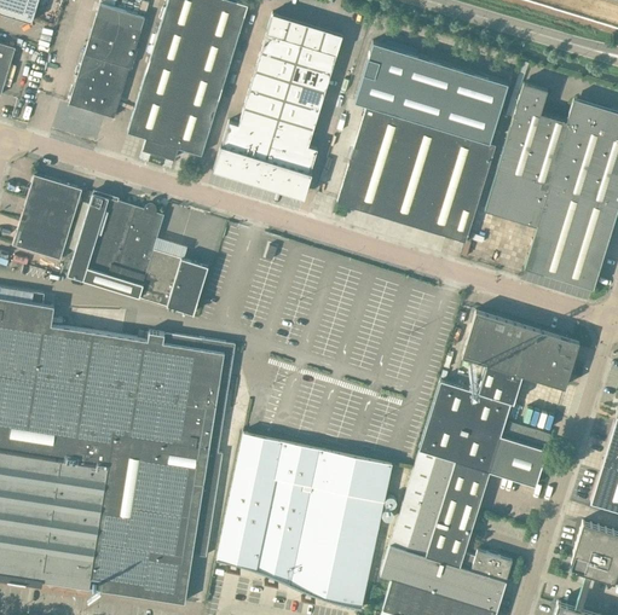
[(0,0),(0,13),(33,24),(39,0),(0,0)]
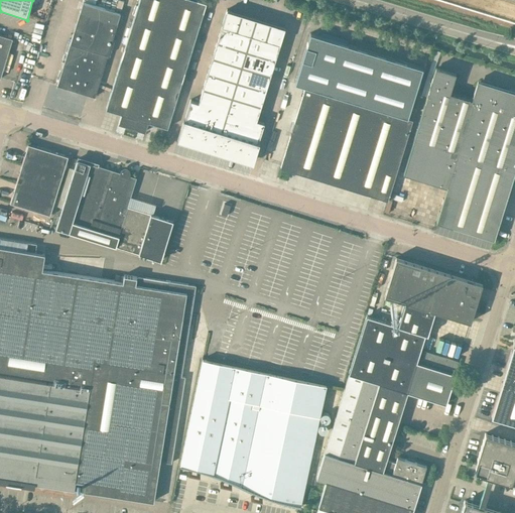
[(207,5),(189,0),(141,0),(107,112),(122,116),(119,126),(146,134),(149,125),(168,130),(207,5)]
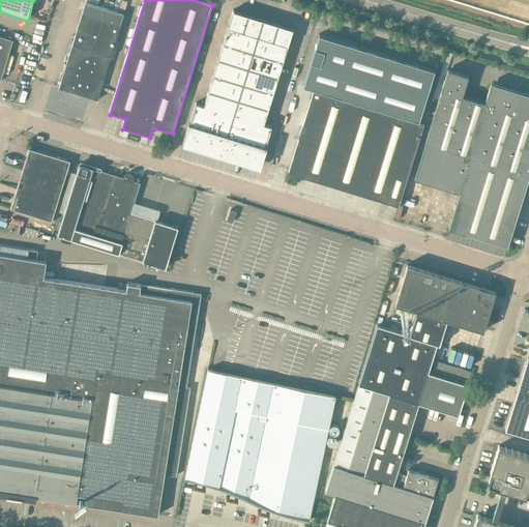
[(84,15),(83,15),(60,90),(98,103),(121,27),(122,27),(125,15),(128,4),(123,2),(119,15),(87,5),(84,15)]
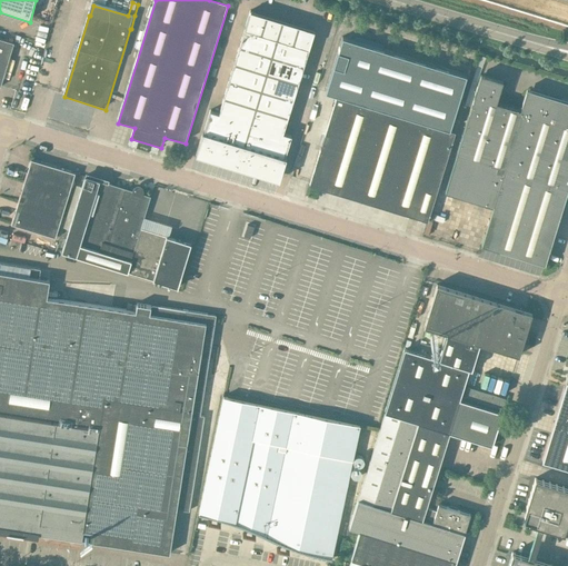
[(211,113),(198,156),(279,181),(292,138),(284,136),(316,33),(251,13),(220,116),(211,113)]
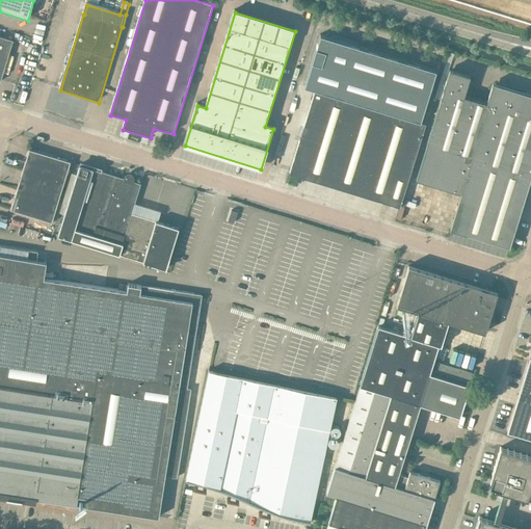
[(400,209),(426,126),(421,124),(437,73),(321,36),(306,88),(316,91),(290,175),(400,209)]
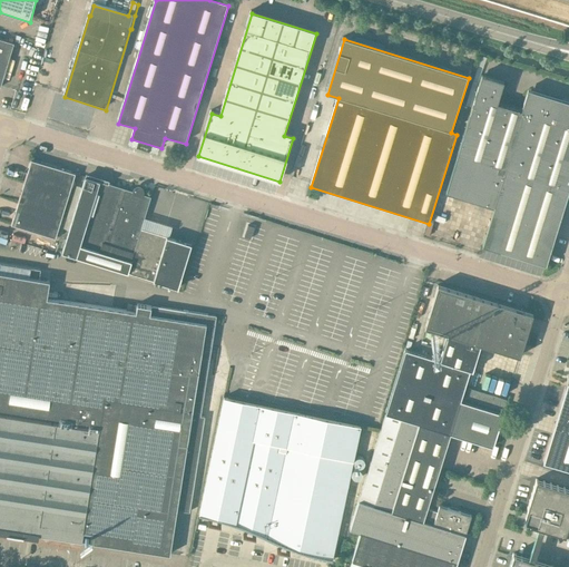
[(15,46),(0,40),(0,89),(1,89),(15,46)]
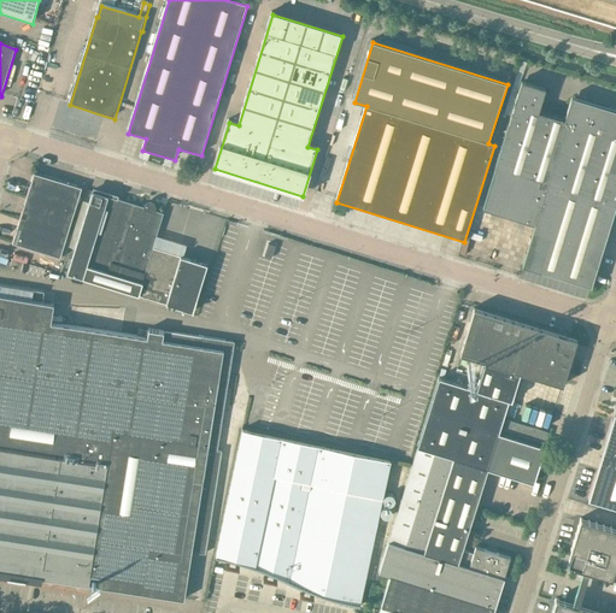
[(546,93),(522,86),(484,210),(535,227),(523,267),(592,288),(615,210),(615,115),(574,101),(568,122),(539,113),(546,93)]
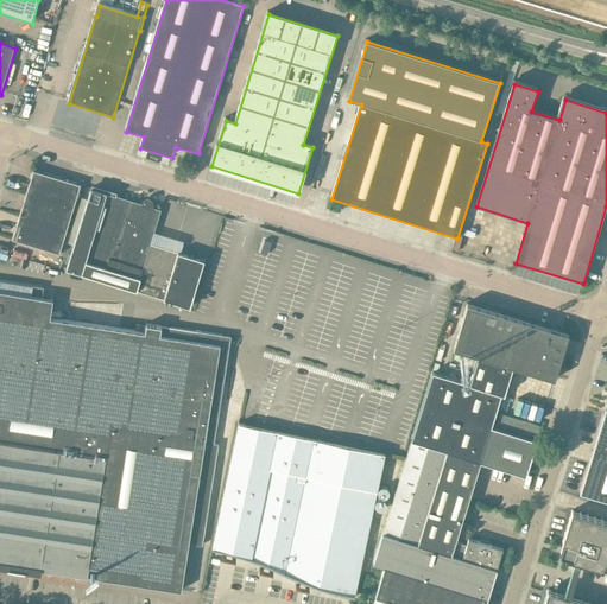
[(35,172),(13,242),(40,250),(36,265),(59,272),(64,258),(61,256),(81,188),(35,172)]
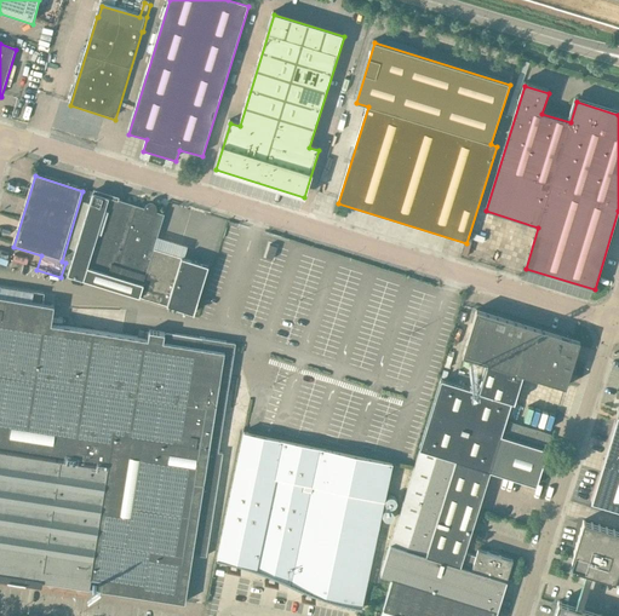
[(93,195),(68,276),(195,316),(210,268),(155,251),(165,217),(156,213),(93,195)]
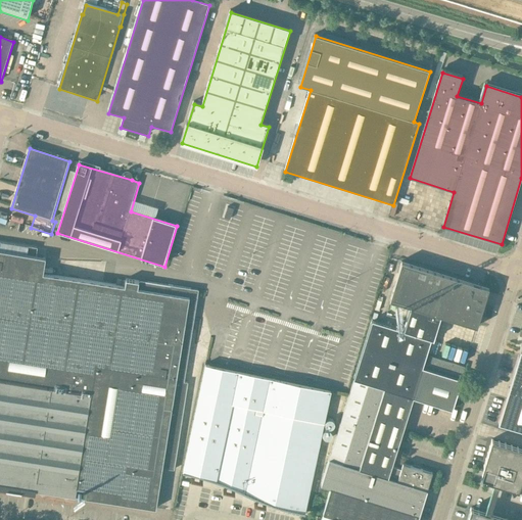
[(234,210),(229,208),(225,220),(231,222),(234,210)]
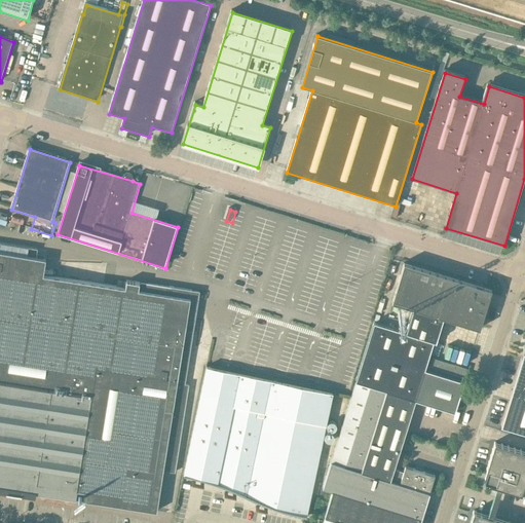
[(0,378),(94,394),(92,399),(76,499),(76,500),(84,501),(84,502),(158,514),(175,407),(191,300),(148,293),(140,292),(141,285),(127,283),(126,290),(44,276),(46,261),(28,258),(29,250),(1,246),(0,254),(0,253),(0,378)]
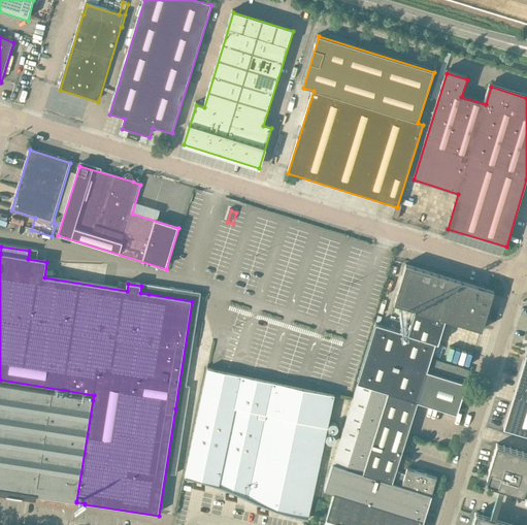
[(325,492),(321,503),(331,506),(327,521),(336,524),(423,524),(424,522),(437,480),(437,479),(407,470),(405,476),(396,472),(419,403),(458,416),(460,405),(463,395),(464,395),(467,385),(427,372),(436,343),(438,345),(446,321),(483,331),(490,307),(494,293),(461,283),(406,266),(395,304),(414,310),(416,312),(408,335),(404,334),(376,325),(373,334),(367,354),(358,385),(333,466),(329,479),(325,492)]
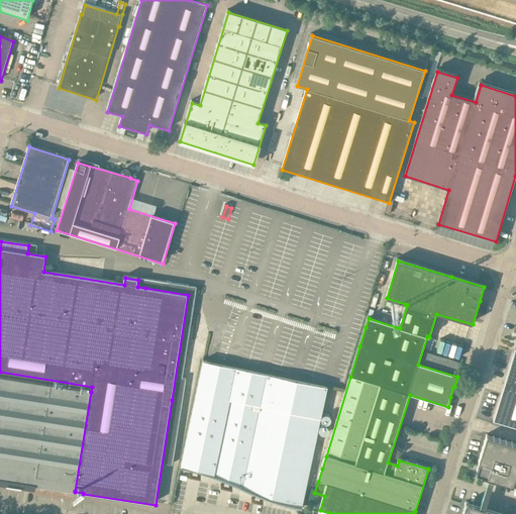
[(505,383),(493,419),(515,426),(515,348),(512,358),(505,383)]
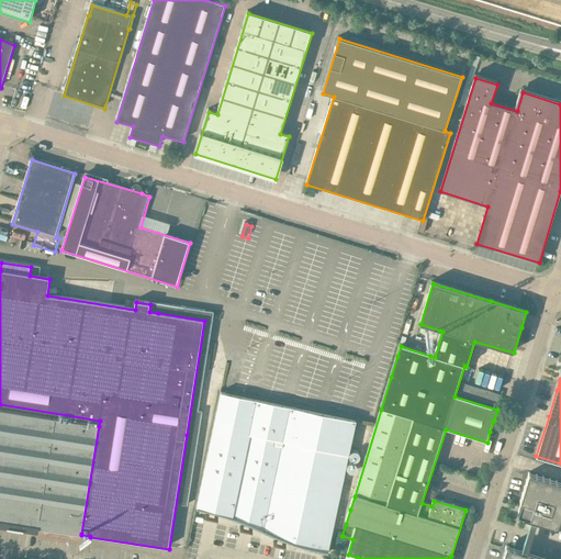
[(501,397),(463,384),(460,394),(497,406),(501,397)]
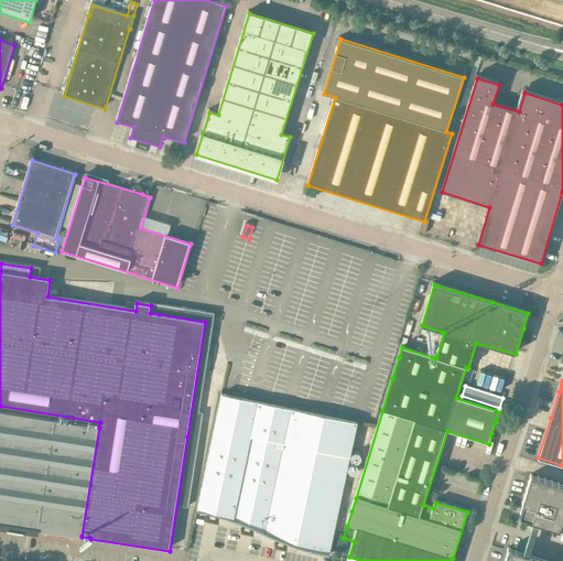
[(357,423),(223,396),(198,510),(198,511),(202,511),(210,514),(219,516),(227,519),(236,521),(244,525),(252,528),(260,532),(268,536),(274,539),(282,542),(284,543),(298,548),(304,550),(314,552),(324,556),(329,557),(331,556),(329,556),(357,423)]
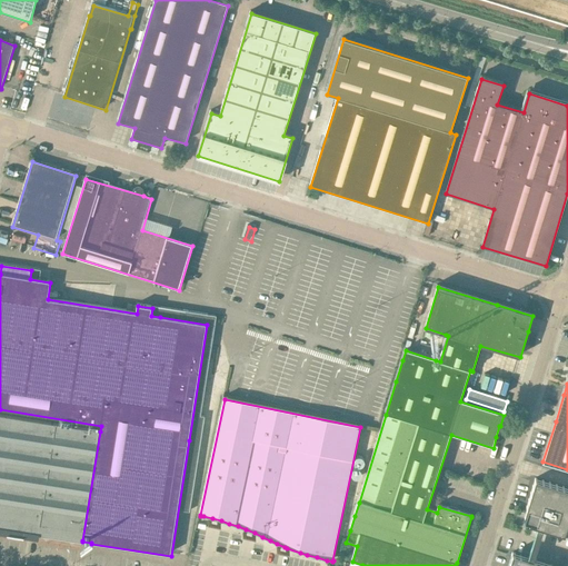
[(0,527),(39,534),(39,535),(71,539),(77,540),(82,540),(100,432),(0,415),(0,527)]
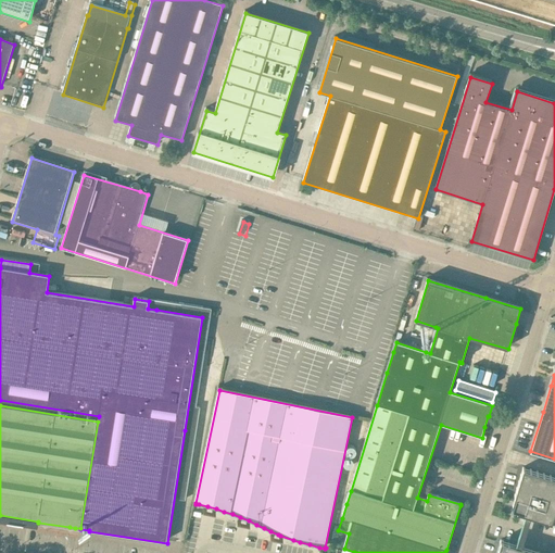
[(521,514),(554,525),(554,479),(524,469),(514,501),(516,502),(515,504),(519,512),(521,513),(521,514)]
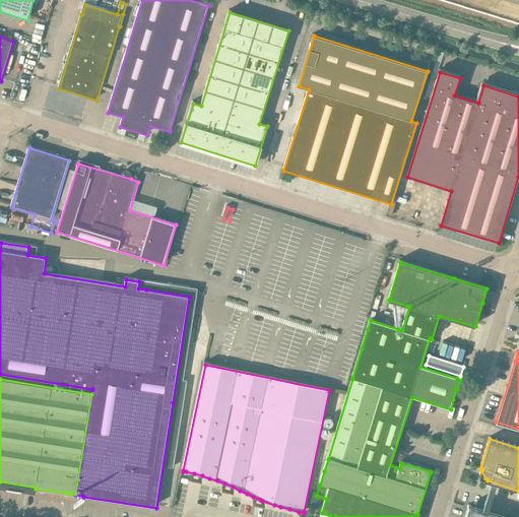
[(501,516),(489,513),(482,511),(469,507),(465,516),(501,516)]
